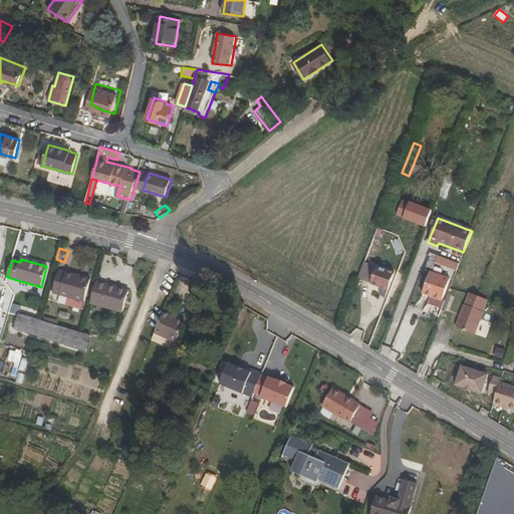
[(394,273),(364,262),(359,278),(388,289),(394,273)]
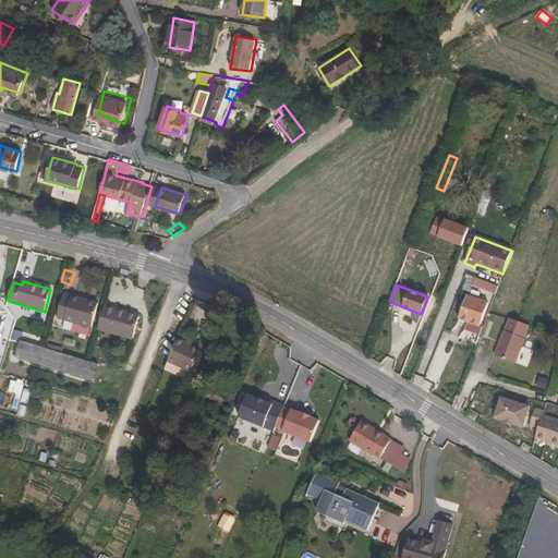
[(99,303),(64,293),(58,317),(92,327),(99,303)]
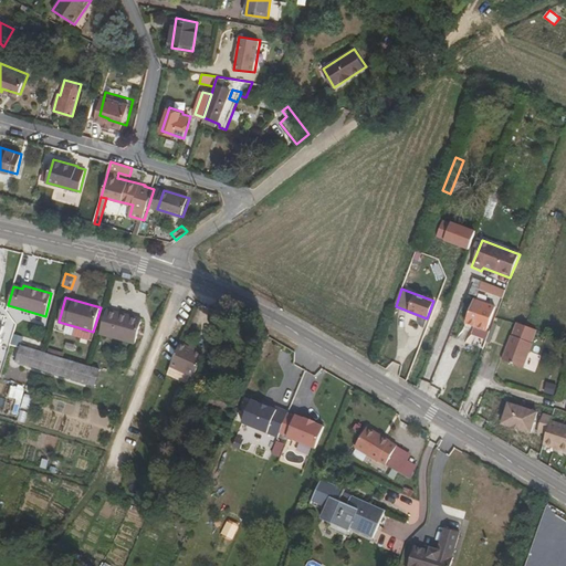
[(467,323),(488,329),(495,306),(474,299),(467,323)]
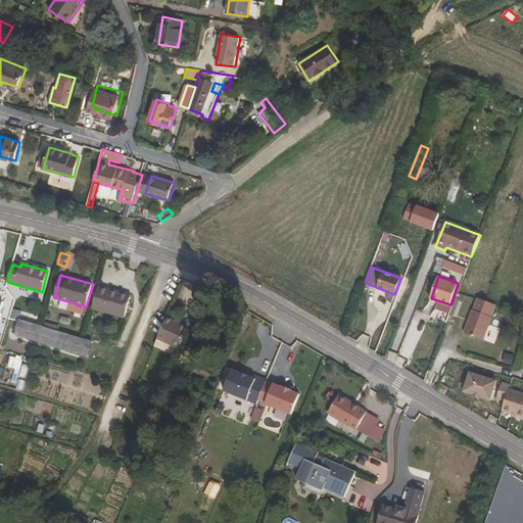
[(131,295),(98,286),(92,308),(125,318),(131,295)]
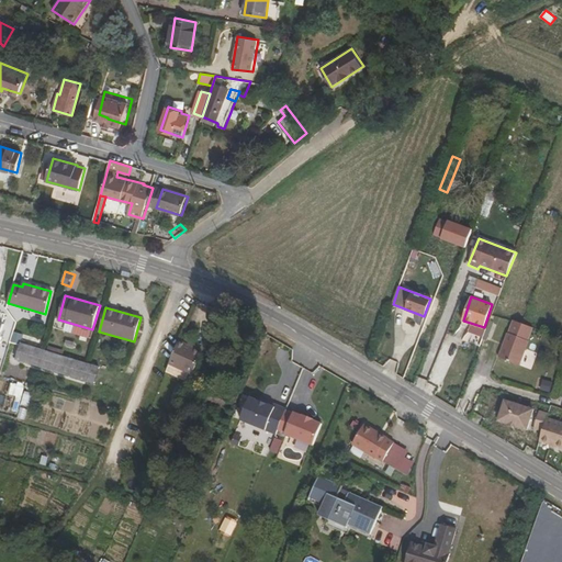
[(498,316),(512,321),(514,312),(501,307),(498,316)]
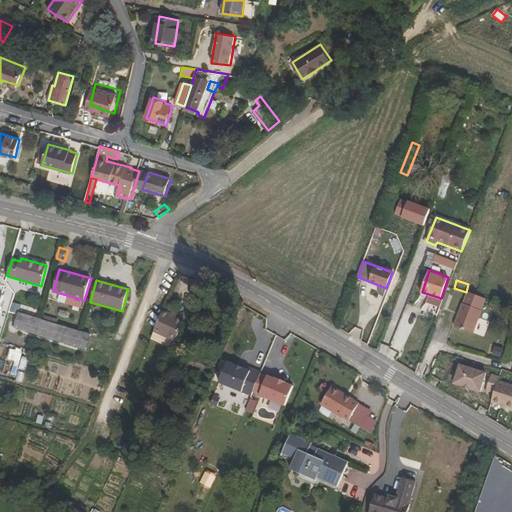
[(463,306),(462,306),(455,328),(475,334),(483,312),(482,312),(486,300),(467,294),(463,306)]
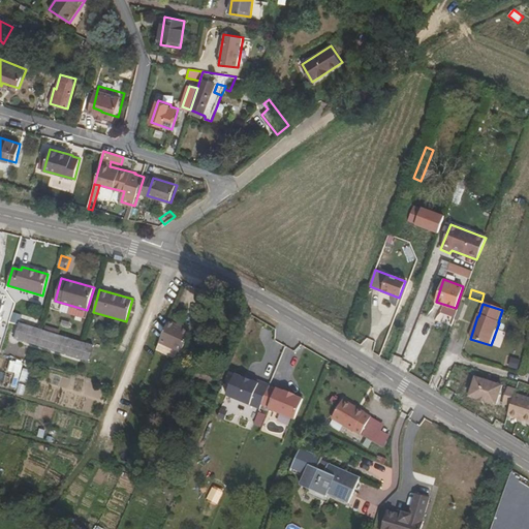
[(182,353),(191,329),(178,322),(177,324),(168,321),(159,344),(182,353)]
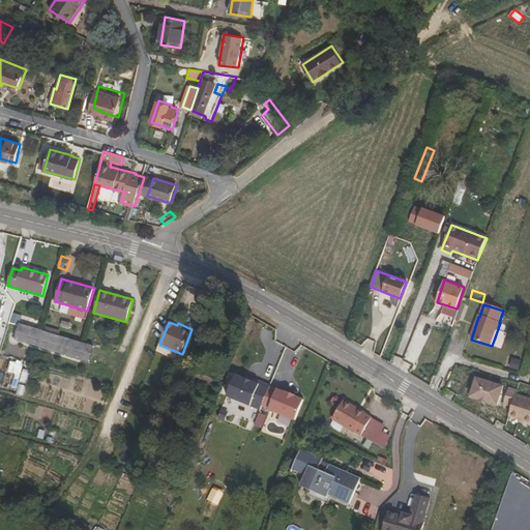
[(35,345),(39,330),(20,324),(15,339),(35,345)]
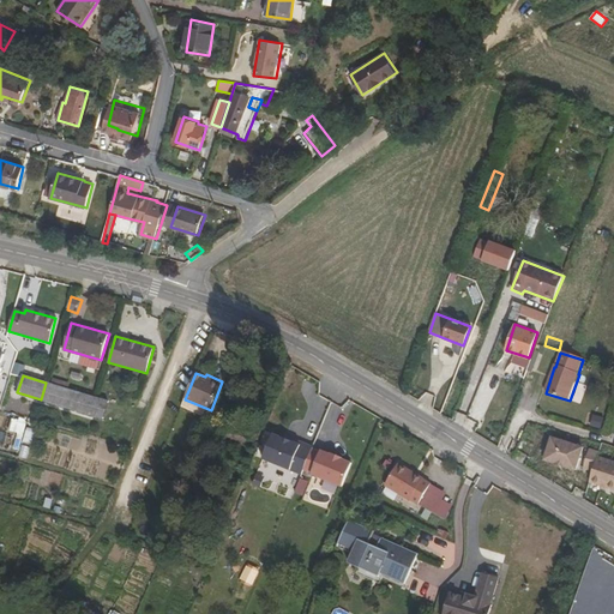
[(41,399),(94,415),(98,398),(46,383),(41,399)]
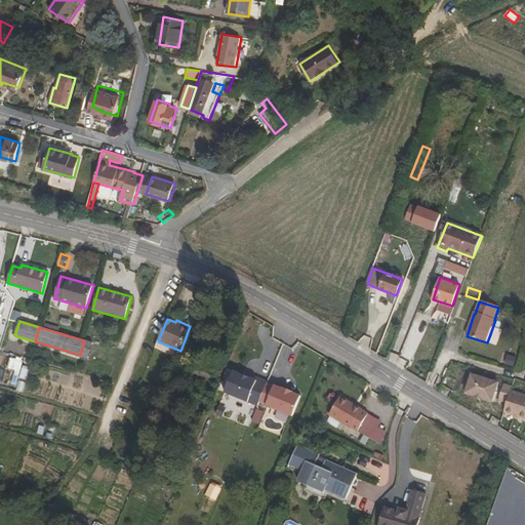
[(410,358),(416,342),(408,338),(401,354),(410,358)]
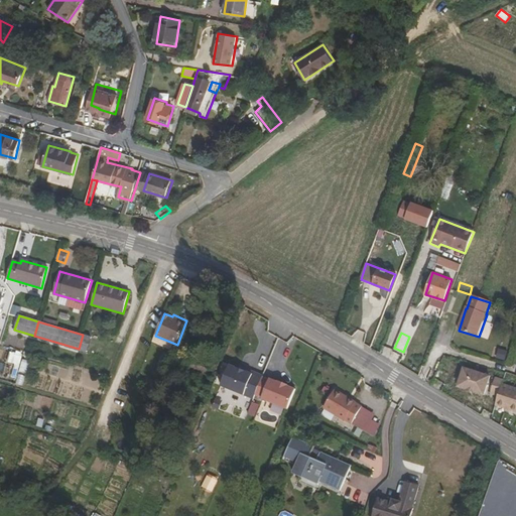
[(83,335),(79,349),(88,352),(92,338),(83,335)]
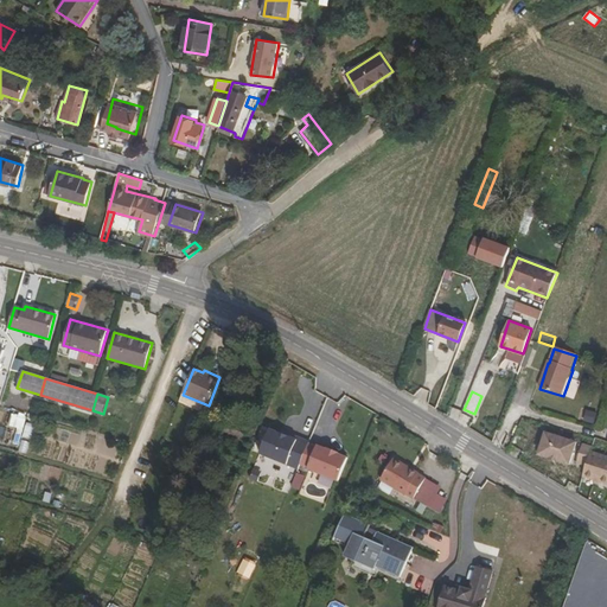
[(586,409),(583,421),(594,425),(596,413),(586,409)]
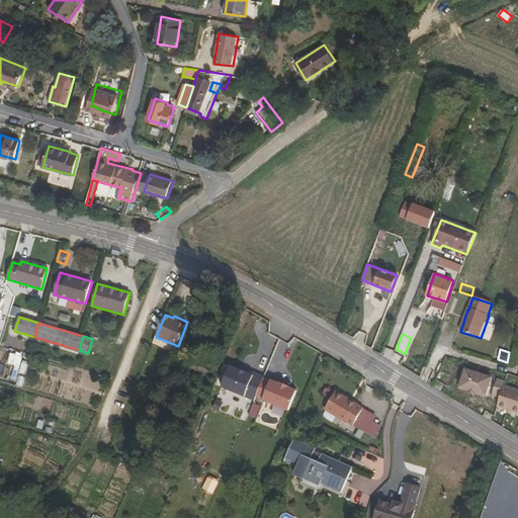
[(222,387),(255,400),(256,396),(263,378),(264,377),(254,372),(253,375),(231,366),(222,387)]
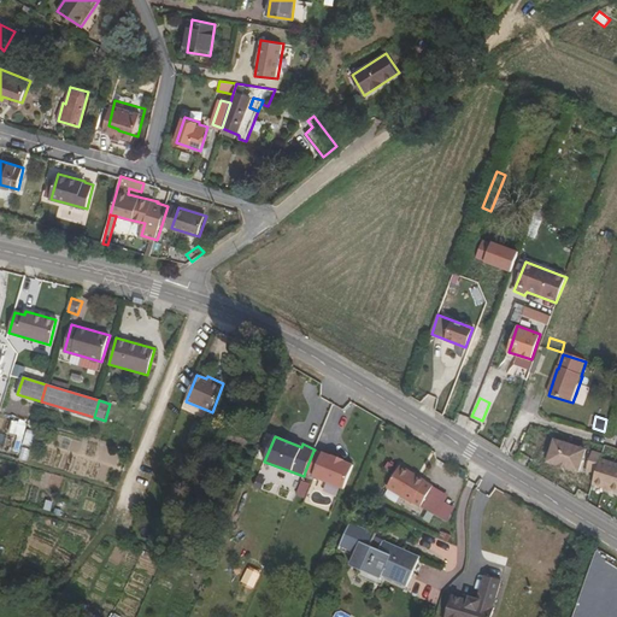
[(559,466),(581,471),(587,450),(554,440),(548,463),(558,465),(559,466)]
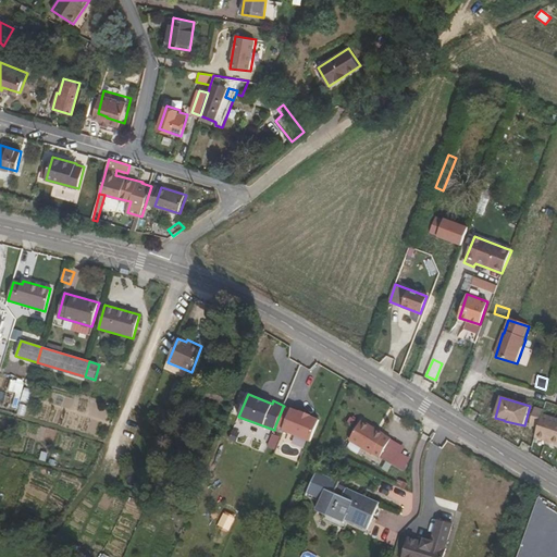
[(291,410),(283,407),(275,425),(283,429),(291,410)]
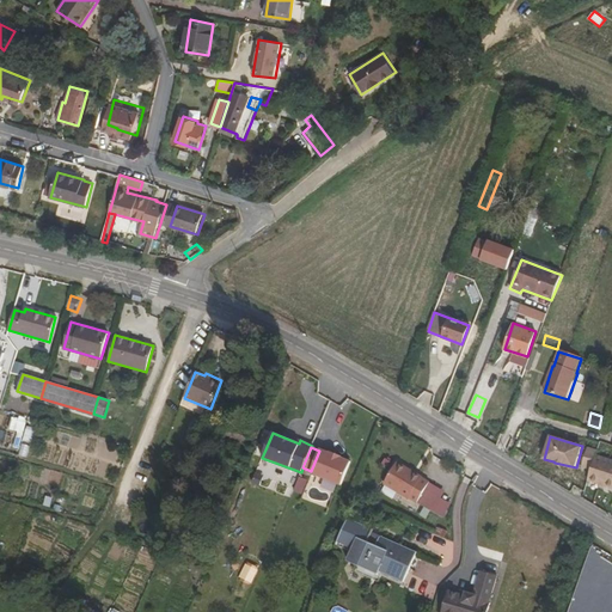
[(593,470),(597,456),(598,452),(589,448),(582,467),(593,470)]
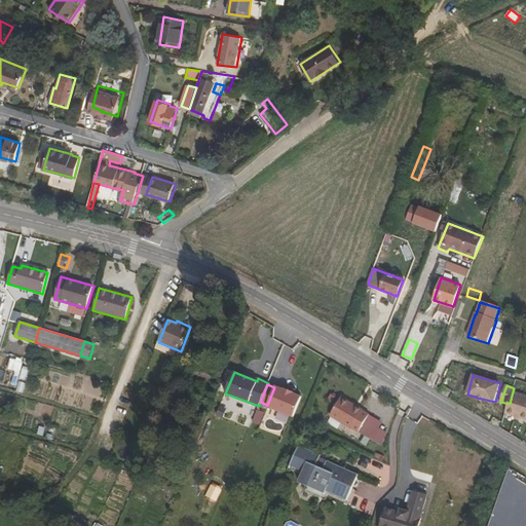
[(275,386),(274,387),(267,405),(267,406),(293,417),(301,397),(293,393),(293,391),(284,388),(284,389),(275,386)]
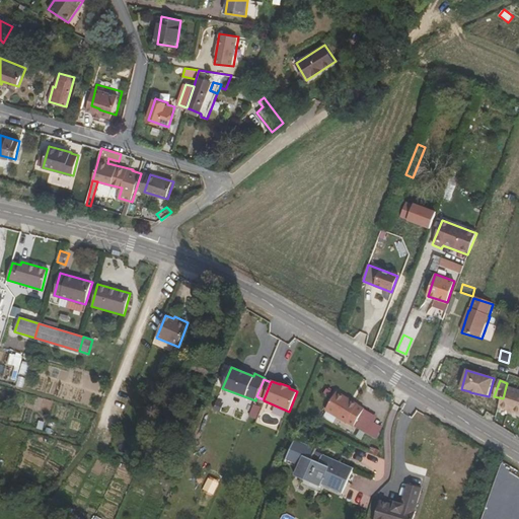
[(518,390),(506,386),(503,398),(500,406),(518,414),(518,390)]
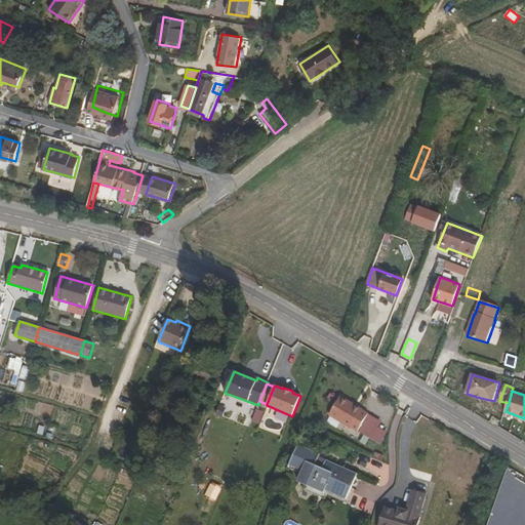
[(361,409),(362,409),(340,396),(329,415),(351,428),(358,432),(368,413),(361,409)]
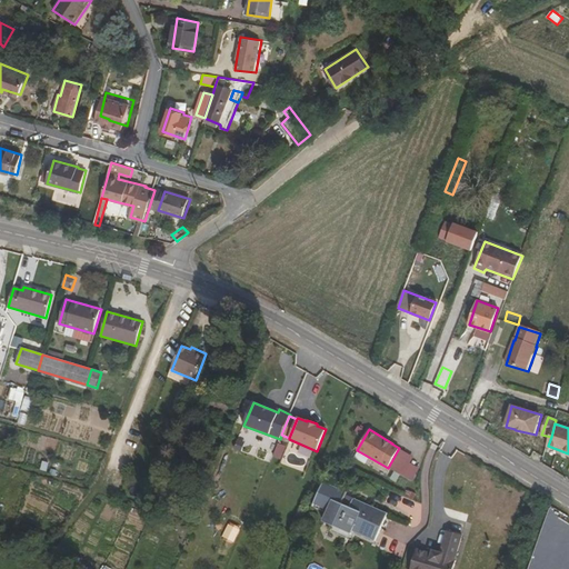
[(245,452),(249,442),(240,437),(235,447),(245,452)]
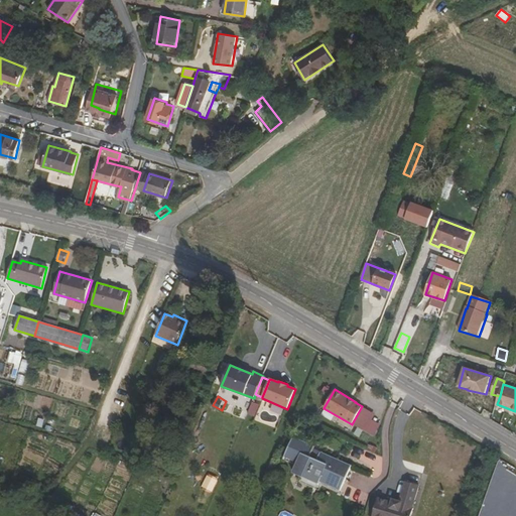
[(256,416),(260,403),(253,401),(248,413),(256,416)]
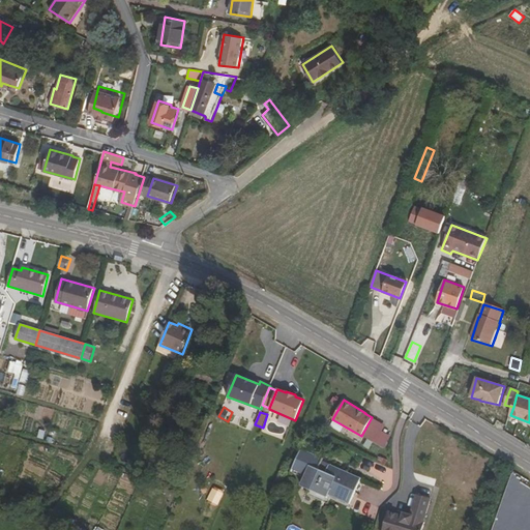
[(323,458),(302,448),(292,472),(304,477),(301,486),(328,498),(329,495),(350,504),(361,478),(329,464),(326,472),(319,469),(323,458)]
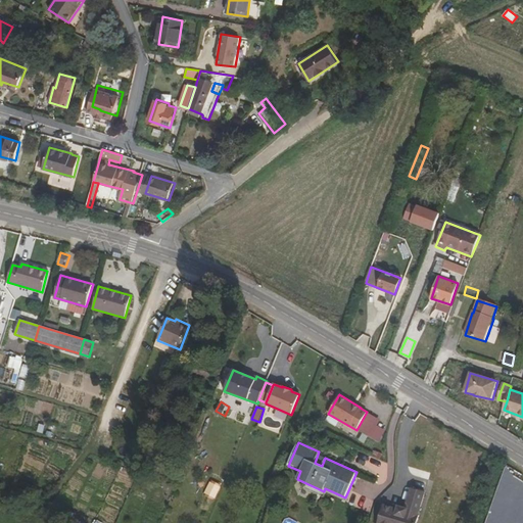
[(210,479),(204,495),(216,500),(222,483),(210,479)]
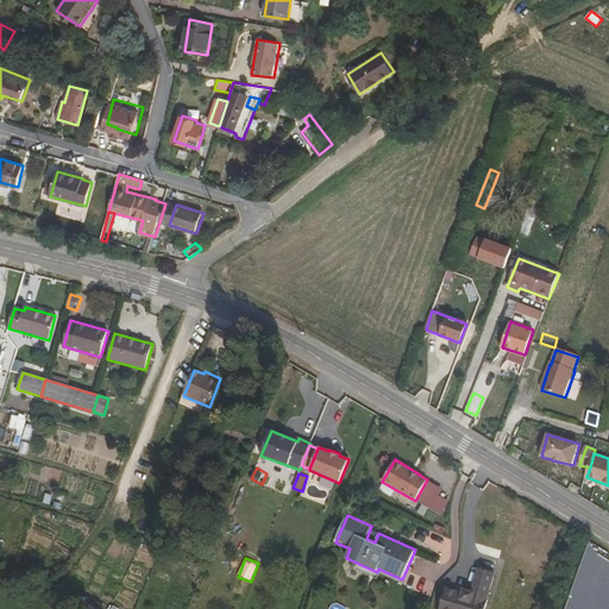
[(49,573),(56,577),(60,572),(52,567),(49,573)]
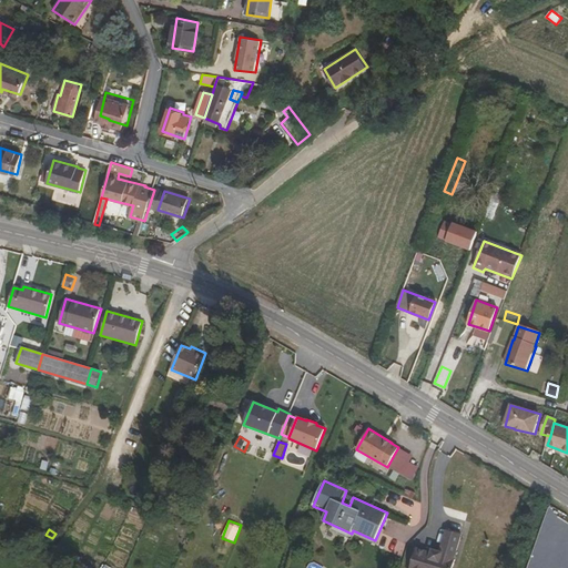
[(452,567),(455,558),(454,558),(462,534),(446,529),(439,550),(432,549),(432,553),(416,547),(409,567),(452,567)]
